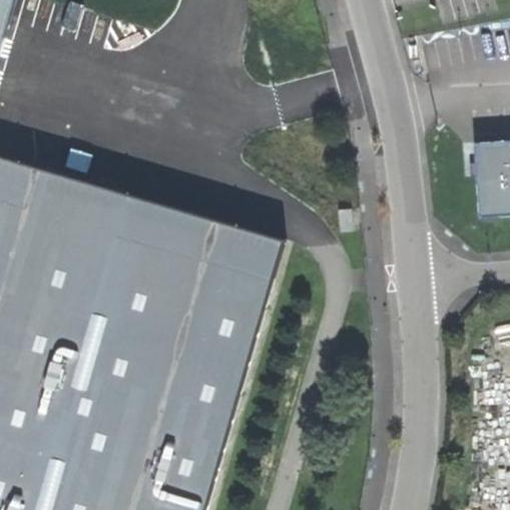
[(0,49),(14,0),(0,0),(0,49)]
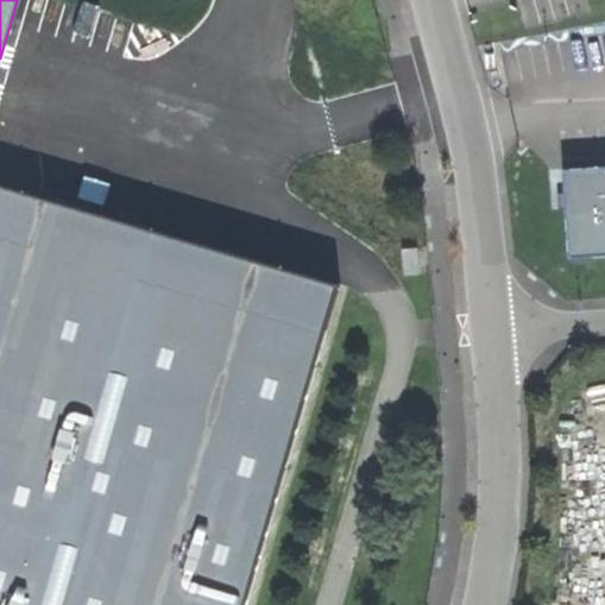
[(566,260),(604,257),(604,169),(560,172),(561,202),(562,213),(566,260)]
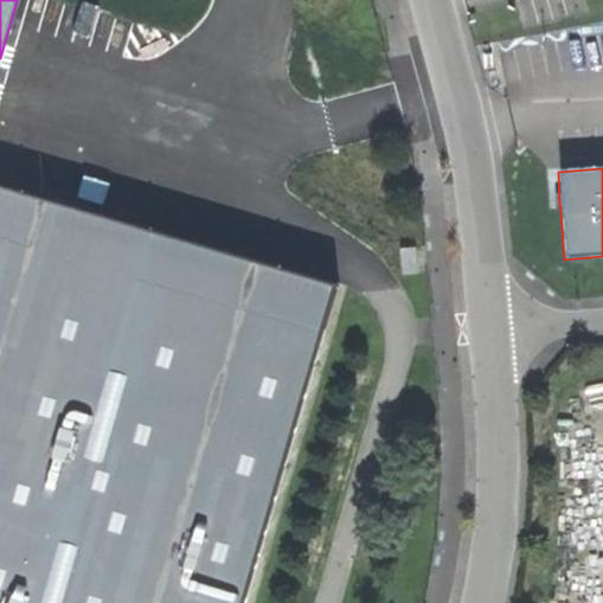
[(0,235),(32,244),(45,200),(0,186),(0,235)]
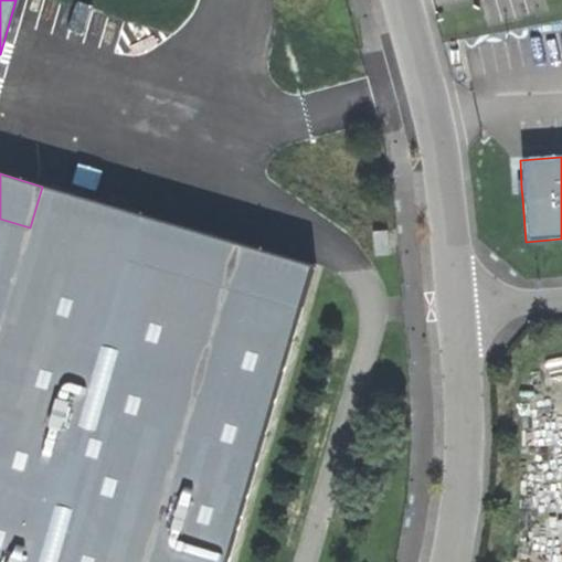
[(226,561),(313,273),(212,243),(202,278),(118,254),(130,212),(42,187),(30,228),(0,219),(0,561),(226,561)]
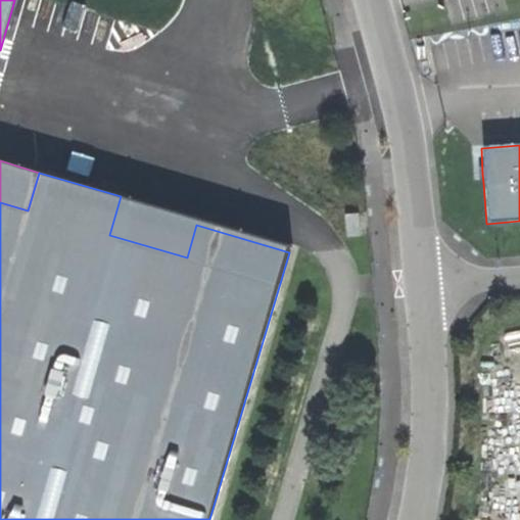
[(291,246),(121,196),(109,235),(187,257),(196,225),(289,252),(291,246)]
